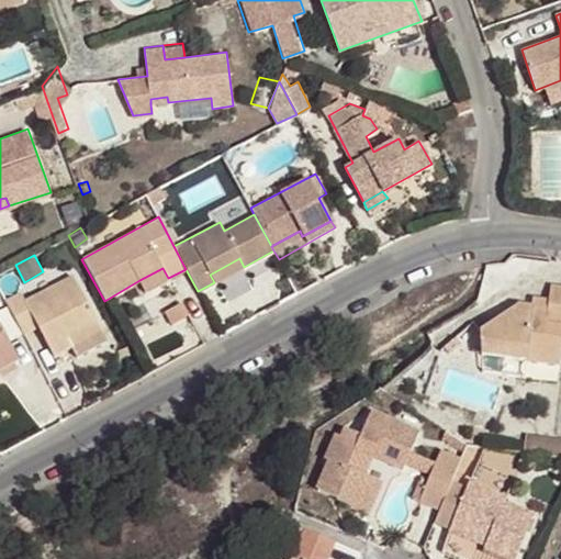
[(244,267),(239,258),(210,275),(214,282),(244,267)]
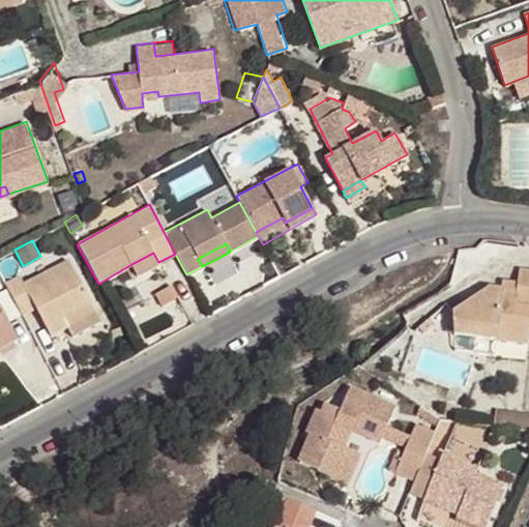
[(158,262),(153,253),(131,264),(137,273),(158,262)]
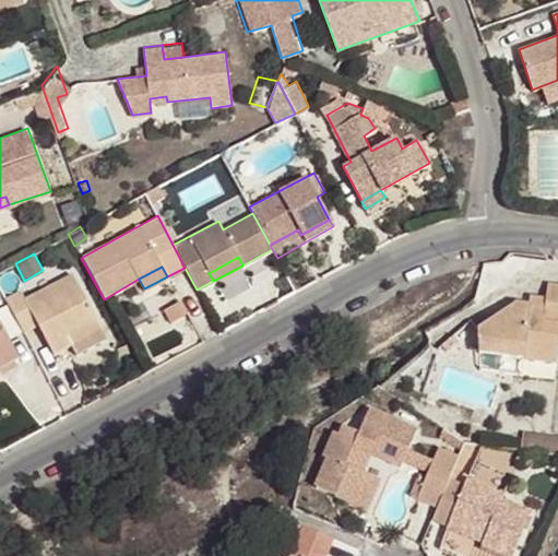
[(106,338),(73,273),(25,298),(21,290),(4,298),(22,332),(37,323),(54,352),(71,344),(76,353),(106,338)]
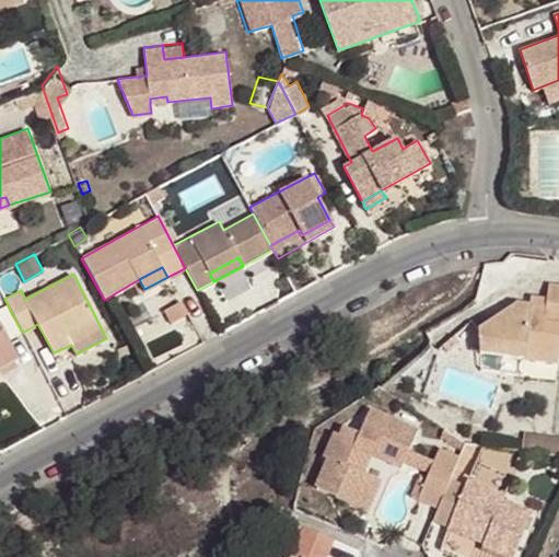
[(558,283),(548,282),(546,297),(545,305),(528,303),(515,302),(509,306),(478,328),(480,352),(557,362),(558,348),(558,283)]
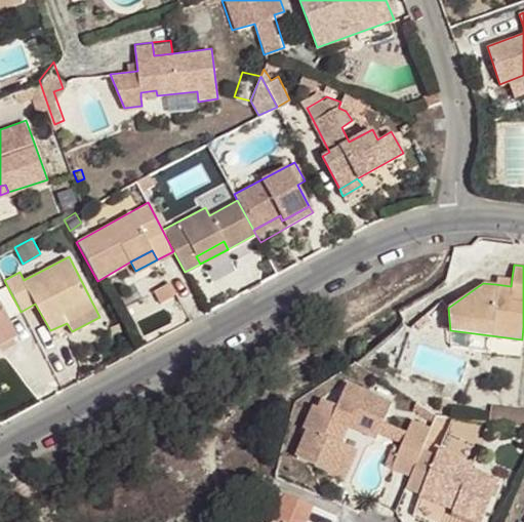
[(512,278),(497,277),(495,284),(511,286),(512,278)]
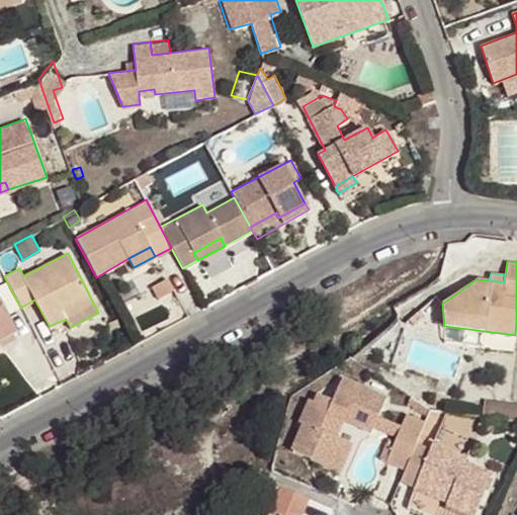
[(0,332),(14,325),(0,298),(0,332)]
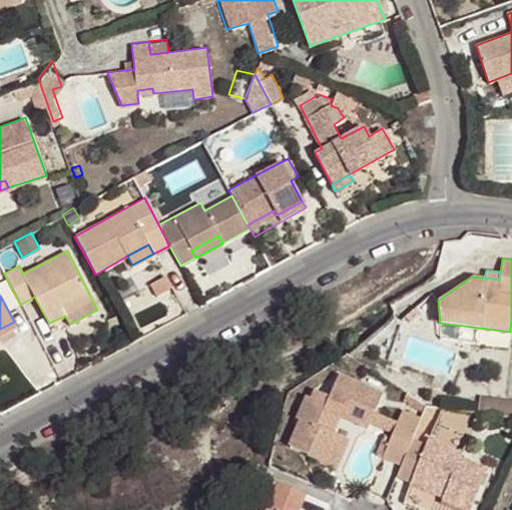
[(419,311),(416,306),(404,316),(409,321),(419,311)]
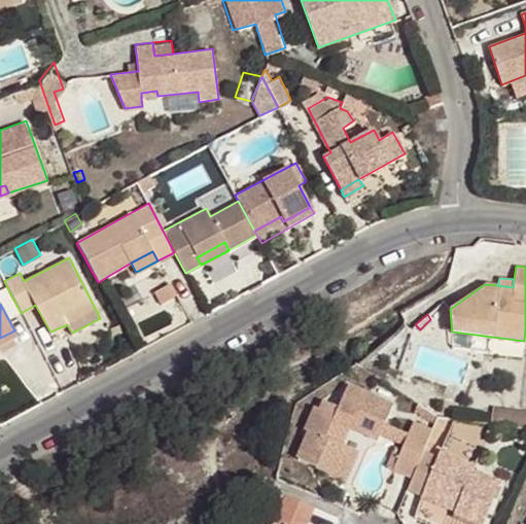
[(0,345),(18,336),(14,330),(0,338),(0,345)]
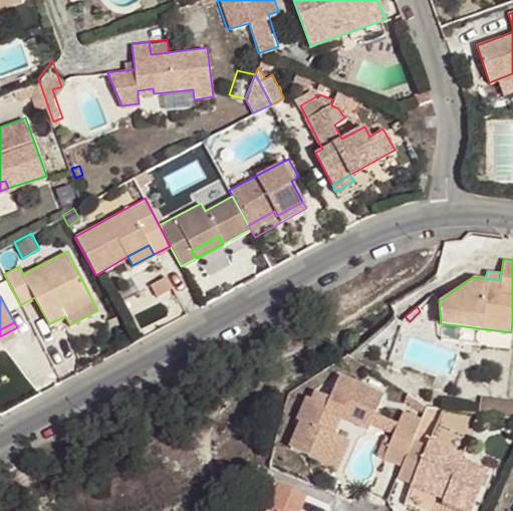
[(382,394),(338,374),(329,397),(316,390),(312,398),(307,396),(297,419),(300,421),(289,446),(325,462),(337,435),(333,433),(329,431),(336,414),(341,417),(368,429),(370,423),(374,413),(382,394)]
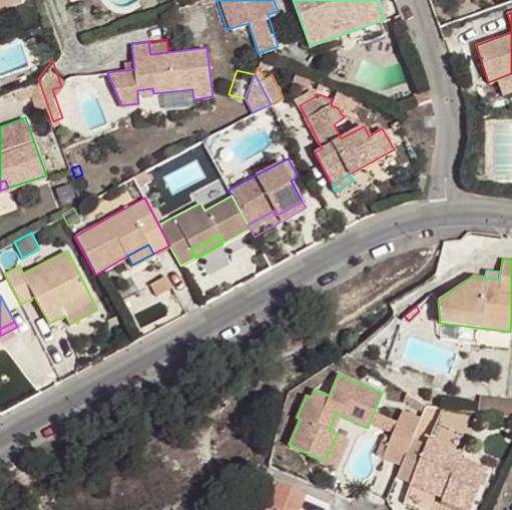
[(427,404),(407,391),(403,399),(423,413),(427,404)]
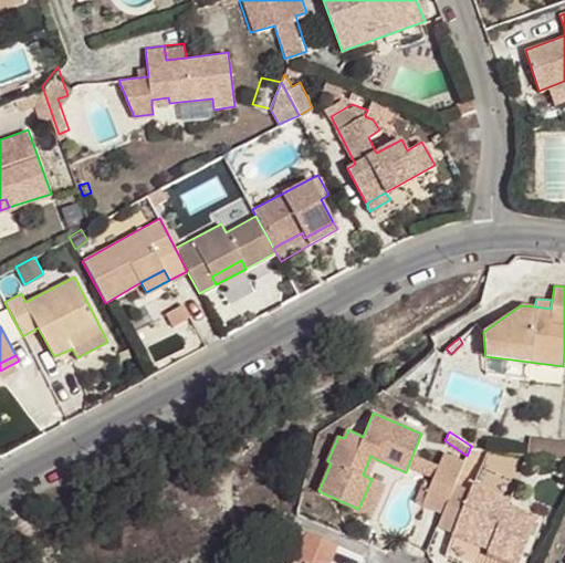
[(564,439),(530,436),(527,452),(564,458),(564,439)]
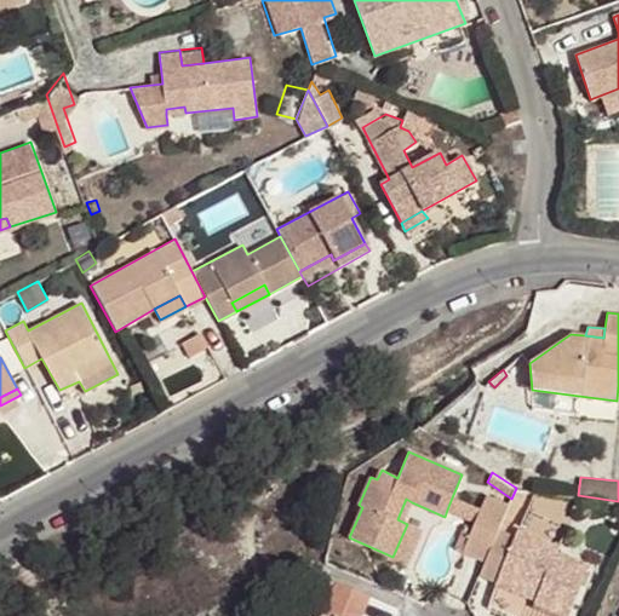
[(509,505),(485,494),(480,510),(474,522),(471,528),(463,524),(453,547),(485,560),(498,529),(509,505)]
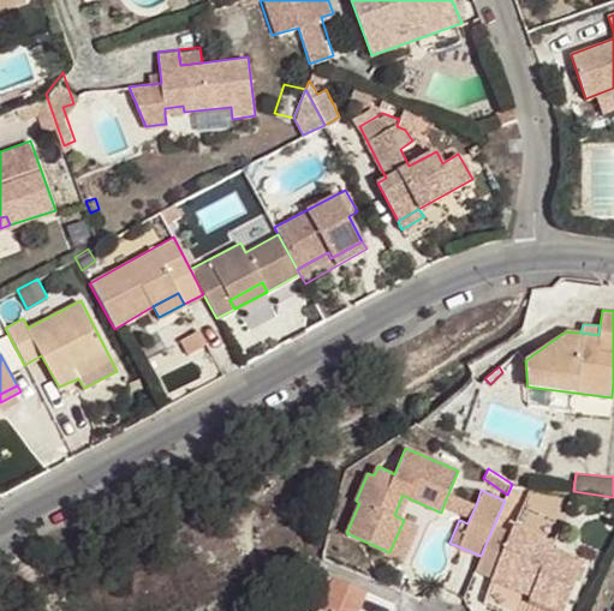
[(476,505),(448,493),(443,505),(470,517),(476,505)]
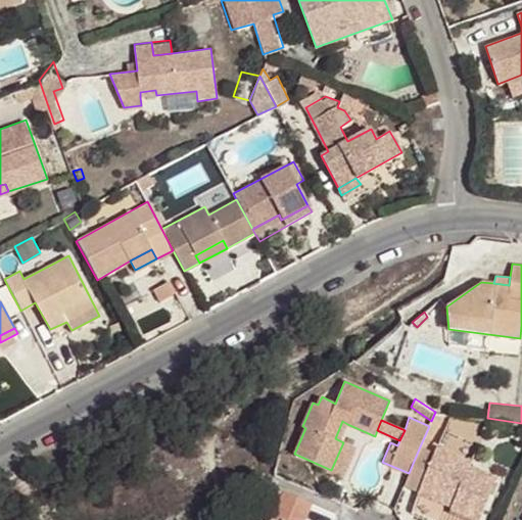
[(347,424),(342,421),(335,438),(339,440),(347,424)]
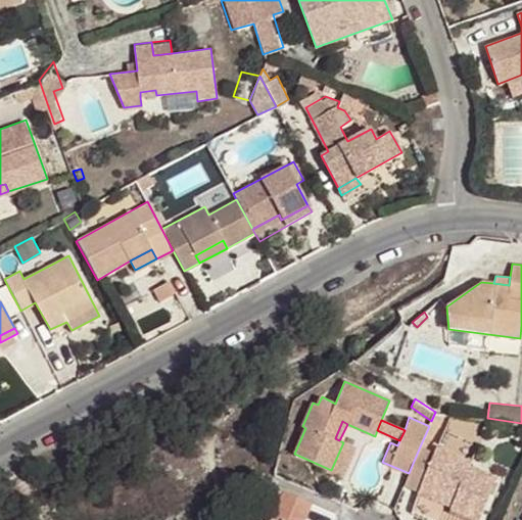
[(342,475),(354,447),(343,442),(331,470),(342,475)]
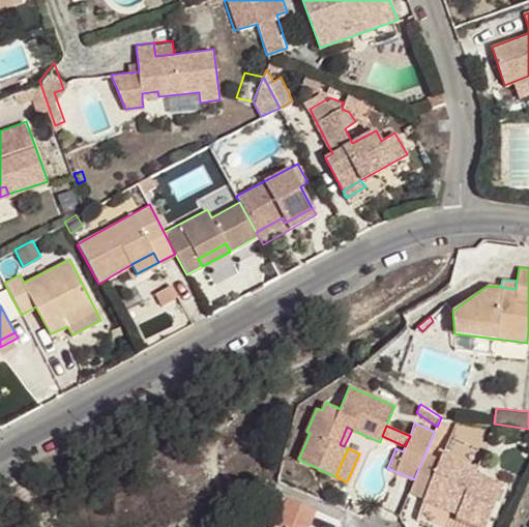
[(485,526),(503,484),(440,458),(440,459),(425,452),(414,479),(409,491),(423,497),(425,492),(460,506),(458,511),(457,515),(483,526),(485,526)]
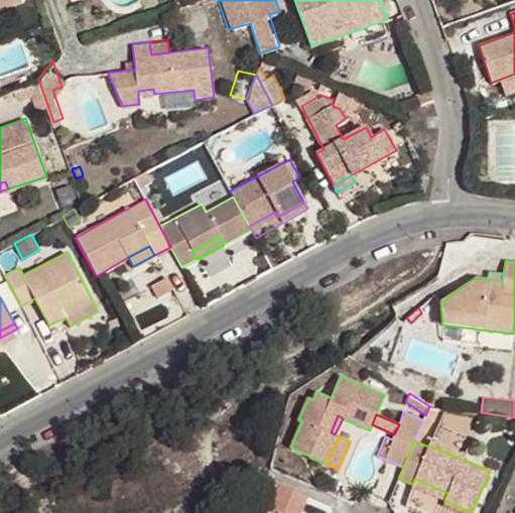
[(466,456),(430,441),(428,445),(464,460),(466,456)]
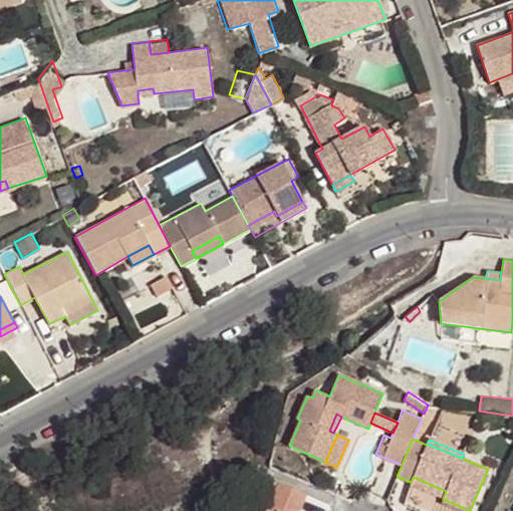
[(278,482),(266,477),(261,488),(273,493),(278,482)]
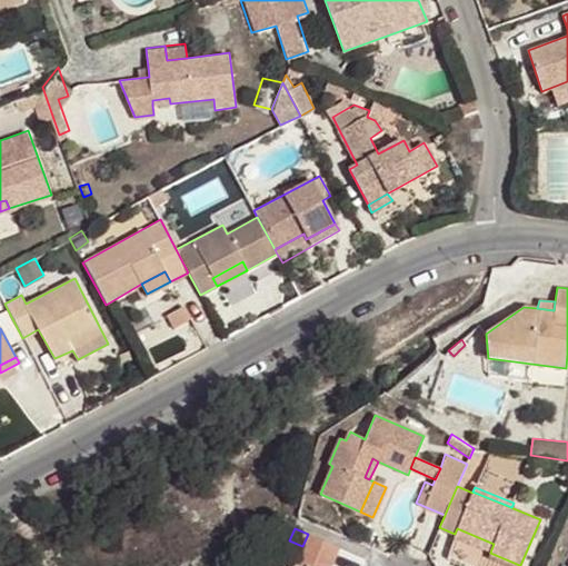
[(494,544),(457,528),(455,534),(455,535),(491,549),(494,544)]
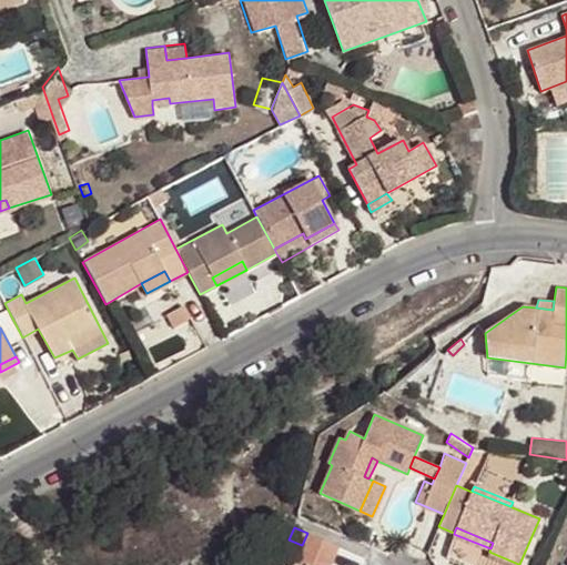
[(330,564),(337,546),(307,533),(302,545),(294,564),(297,564),(330,564)]
